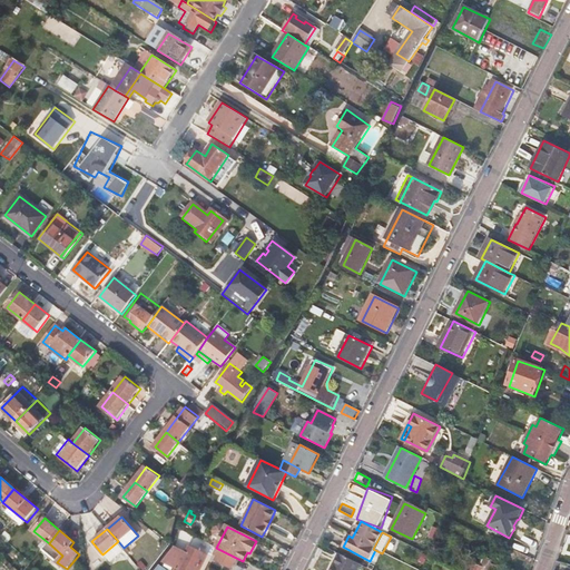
[(118,541),(102,554),(108,561),(124,548),(118,541)]
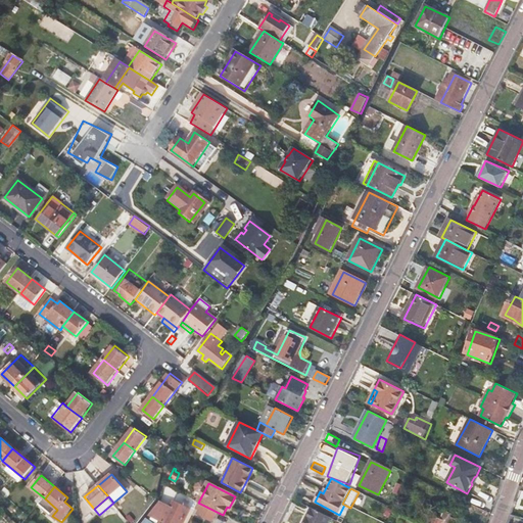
[(52,516),(57,510),(45,498),(40,505),(52,516)]
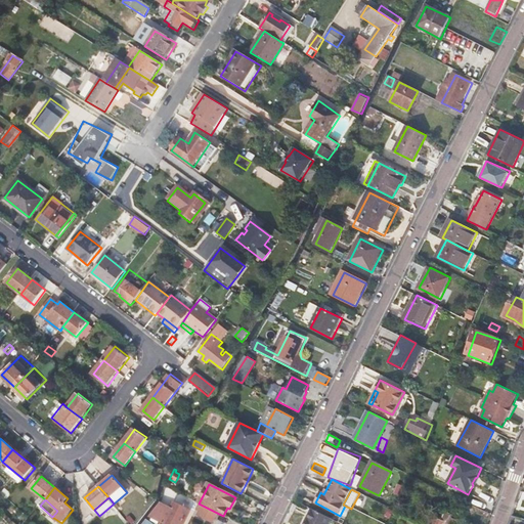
[(174,503),(163,523),(181,523),(189,510),(174,503)]
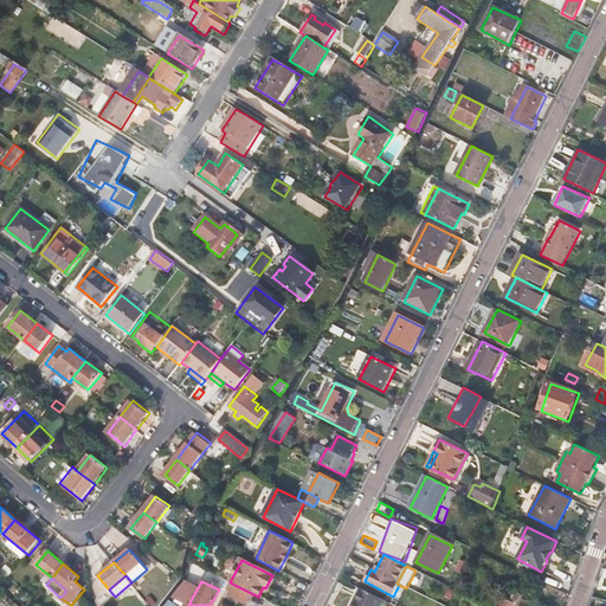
[(537,597),(543,585),(537,582),(533,594),(537,597)]
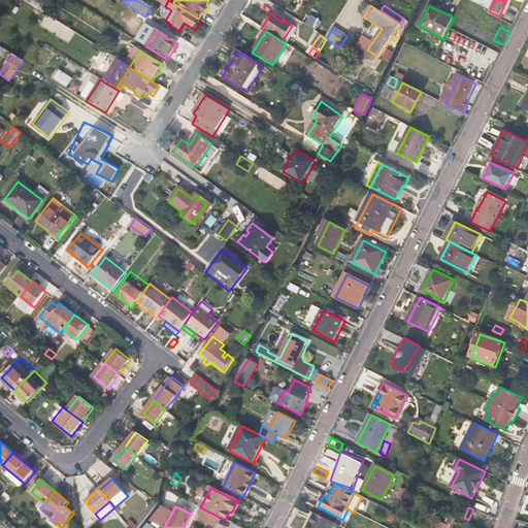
[(219,517),(204,509),(198,520),(213,527),(219,517)]
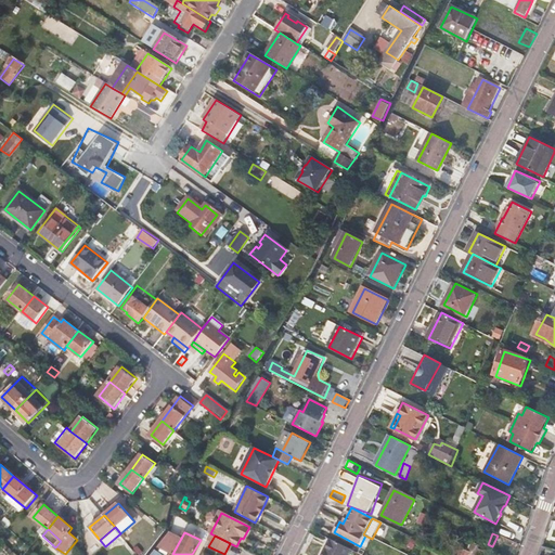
[(348,554),(351,550),(331,540),(323,554),(348,554)]
